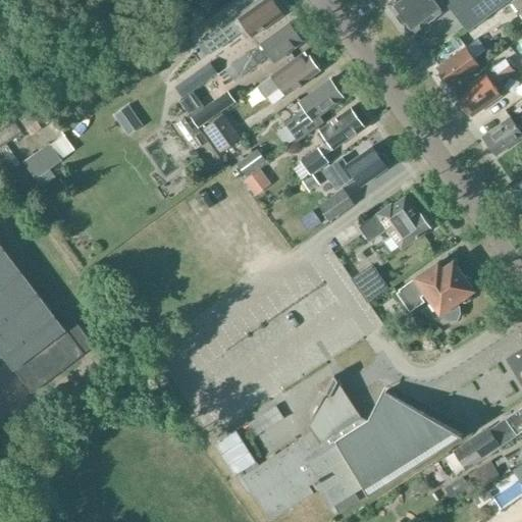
[(253,37),(282,14),(272,0),(257,0),(238,14),(237,13),(228,18),(200,40),(211,54),(246,28),(253,37)]
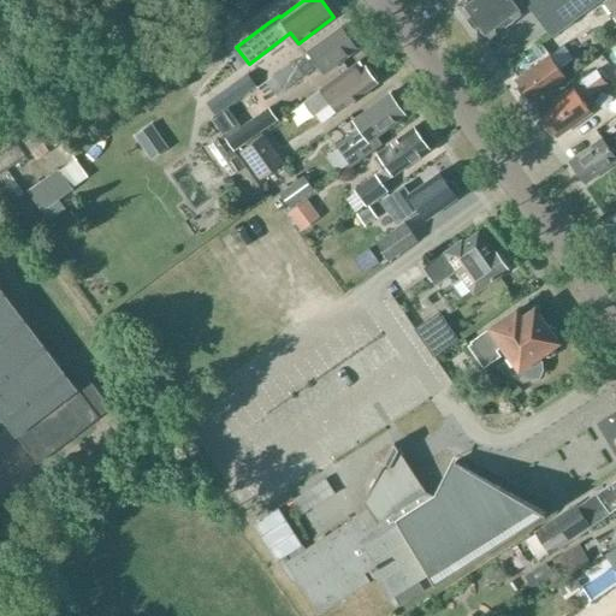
[(463,0),(457,5),(485,42),(528,10),(520,0),(463,0)]
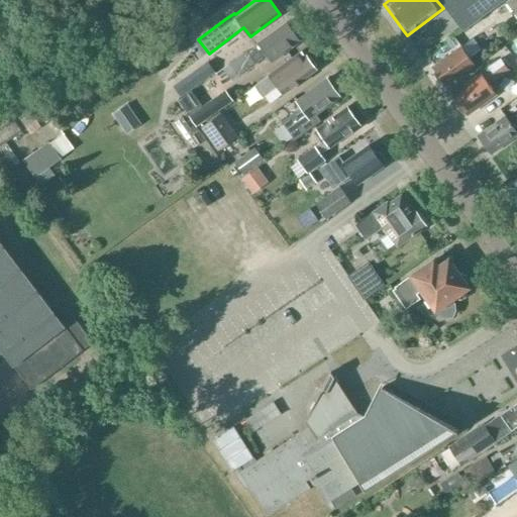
[(440,0),(463,29),(503,0),(440,0)]
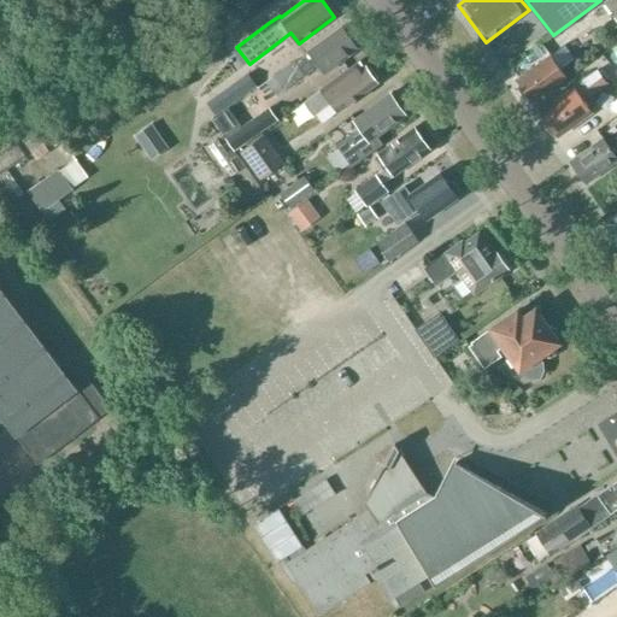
[(616,0),(605,0),(601,3),(616,24),(616,0)]
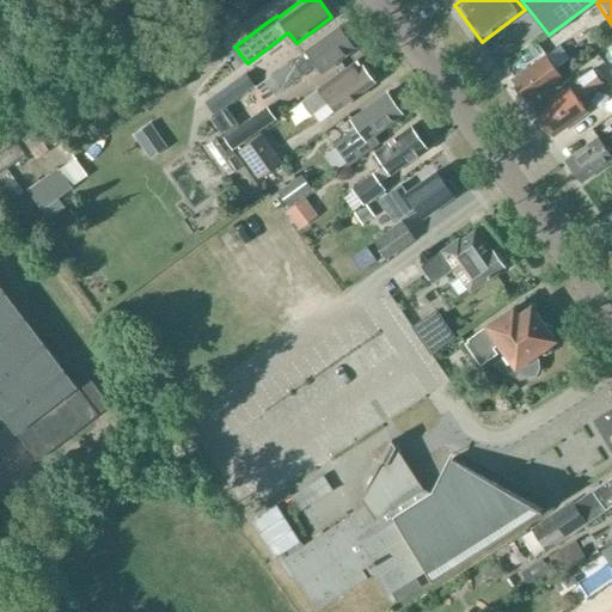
[(322,72),(355,49),(338,26),(263,80),(274,95),(316,63),(322,72)]
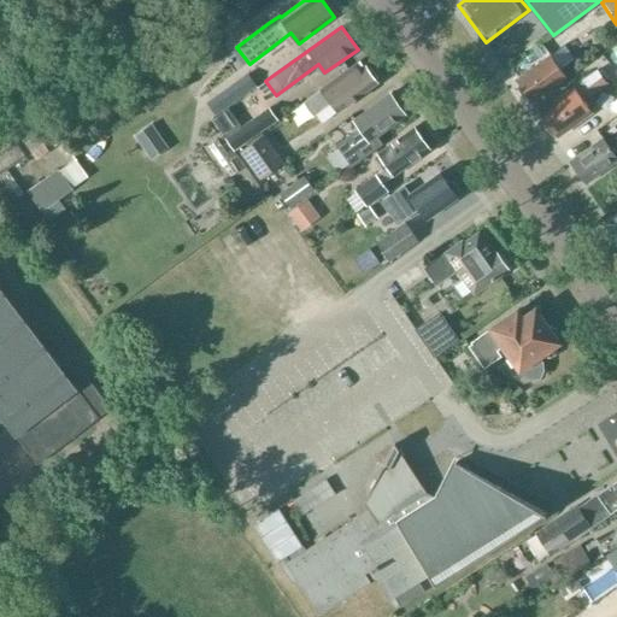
[(517,82),(519,86),(517,90),(522,98),(527,97),(530,101),(545,90),(546,92),(573,72),(566,65),(575,59),(564,45),(530,70),(532,71),(517,82)]
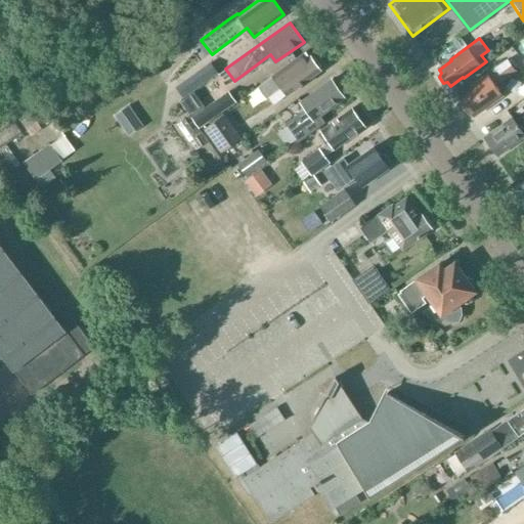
[(285,85),(290,92),(320,71),(318,69),(319,66),(314,57),(310,57),(306,51),(258,86),(266,98),(285,85)]
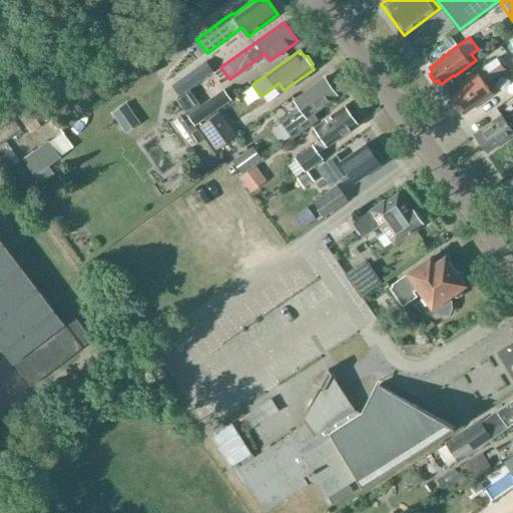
[(457,112),(461,112),(463,115),(492,93),(484,83),(503,69),(494,58),(448,93),(454,102),(452,105),(457,112)]
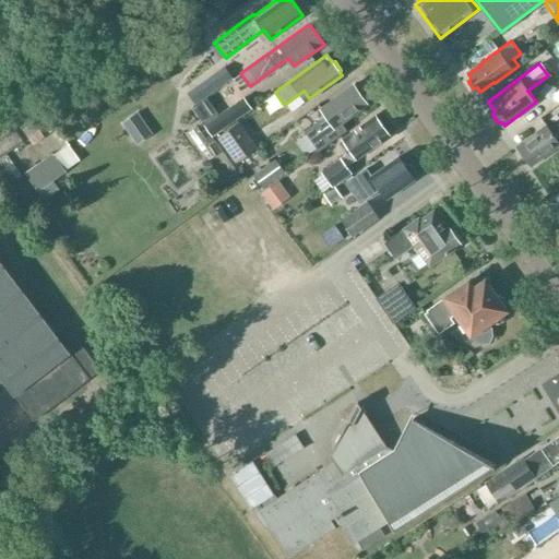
[(209,78),(187,94),(195,105),(205,98),(233,78),(224,67),(209,78)]
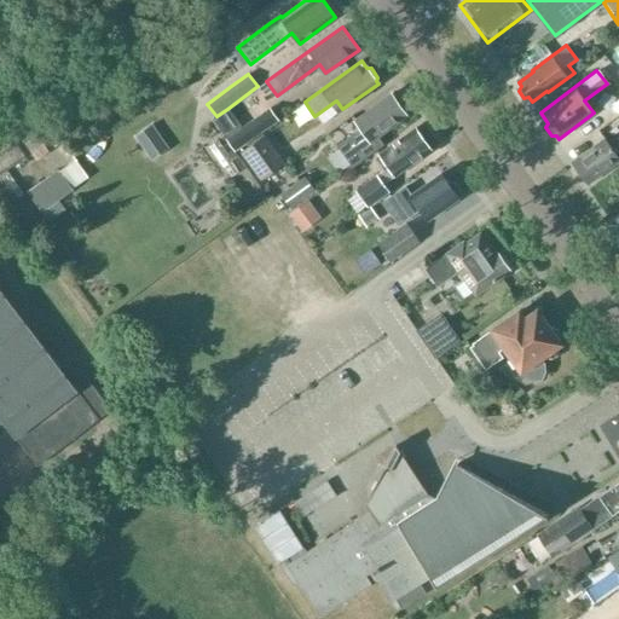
[(379,137),(408,116),(392,94),(356,120),(362,127),(336,146),(352,167),(385,144),(379,137)]
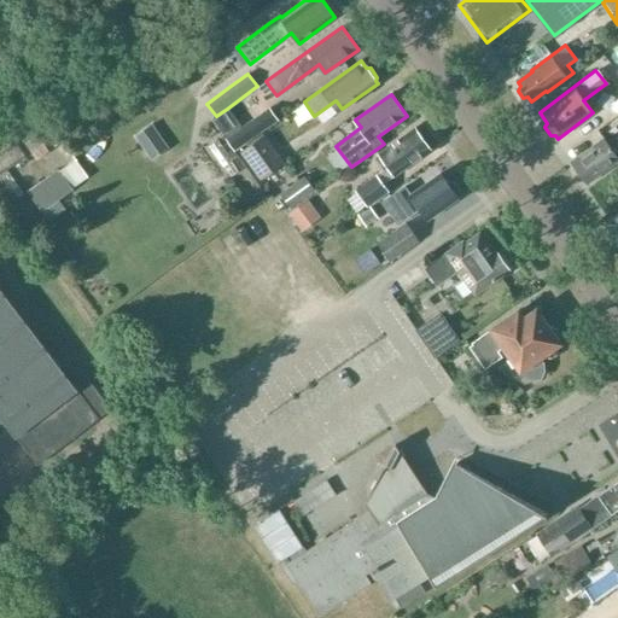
[(216,116),(211,120),(225,138),(240,127),(227,109),(216,116)]
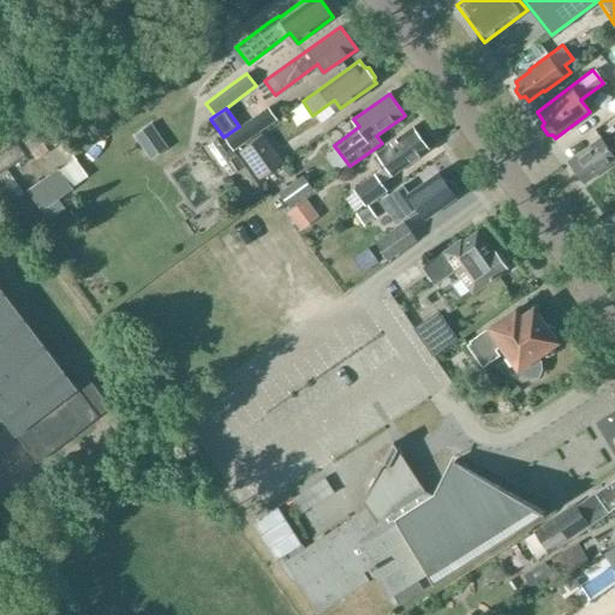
[(262,109),(231,135),(240,147),(272,121),(262,109)]
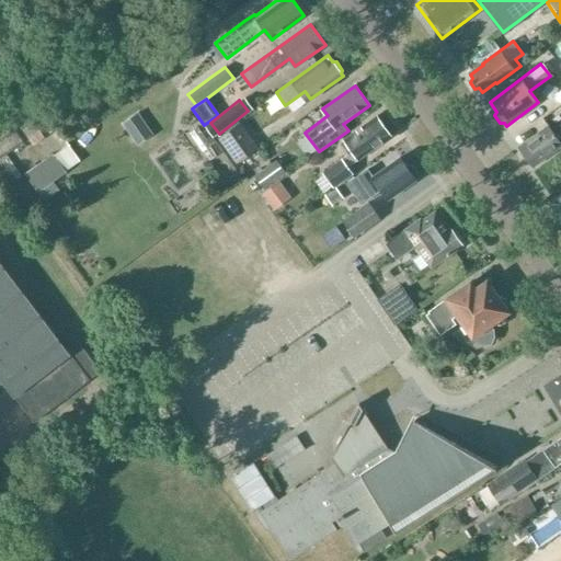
[(44,112),(21,127),(34,146),(57,129),(44,112)]
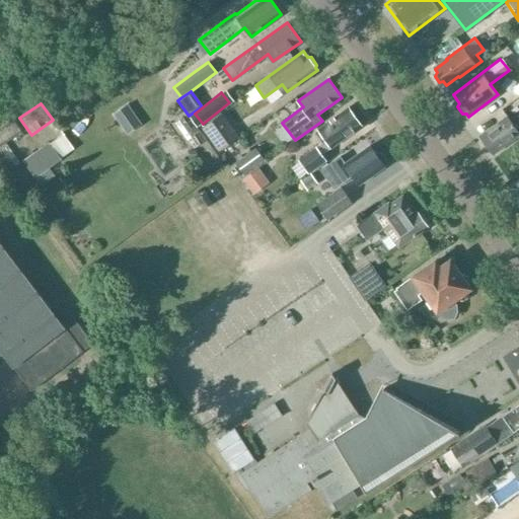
[(362,126),(349,107),(317,130),(319,131),(316,133),(323,142),(299,159),(309,172),(325,160),(321,154),(362,126)]
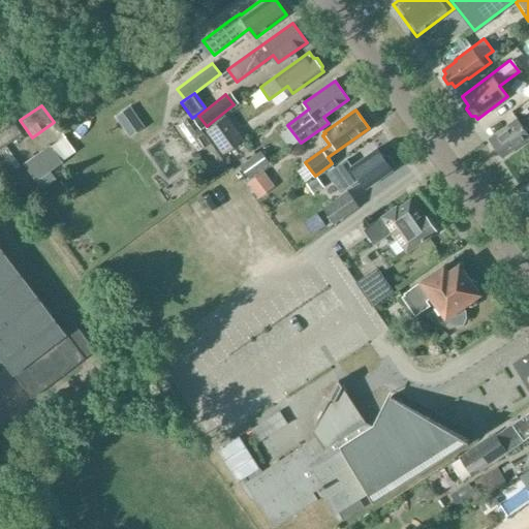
[(223,153),(244,138),(227,115),(208,129),(223,153)]
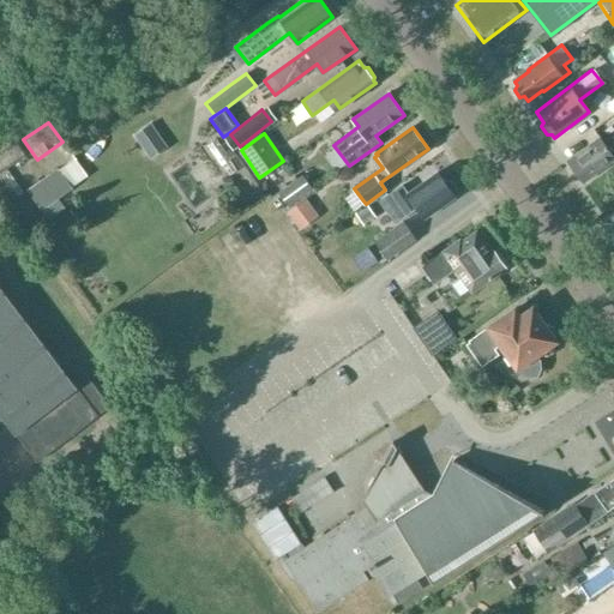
[(600,136),(567,161),(583,184),(613,160),(613,137),(606,143),(600,136)]
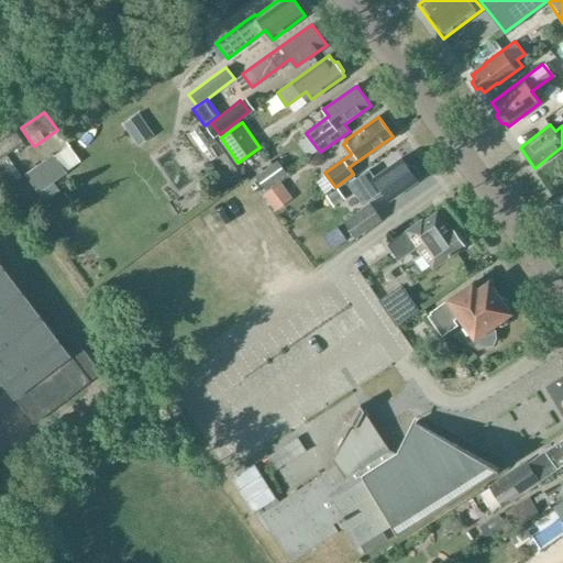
[(24,174),(44,202),(61,191),(54,181),(67,173),(66,172),(80,162),(69,145),(55,155),(54,154),(24,174)]
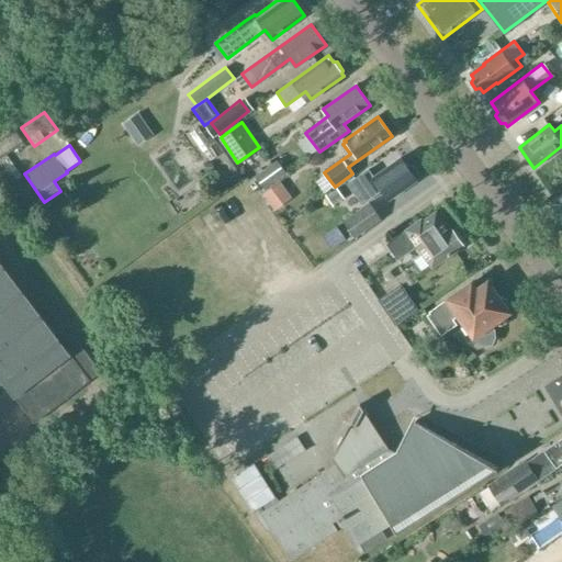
[(369,169),(352,180),(367,201),(381,190),(389,200),(417,180),(416,178),(416,171),(413,166),(406,166),(401,157),(374,177),(369,169)]
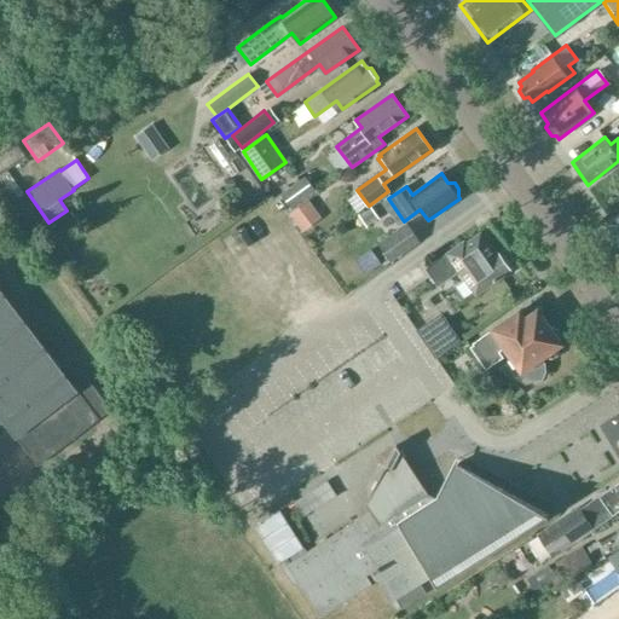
[(305,178),(282,195),(291,207),(314,191),(305,178)]
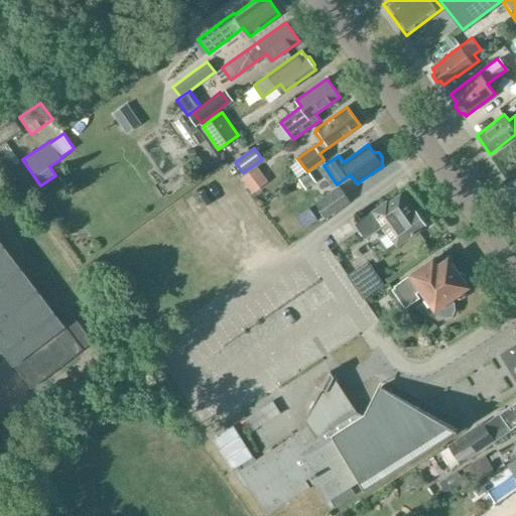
[(326,218),(350,201),(339,185),(315,203),(326,218)]
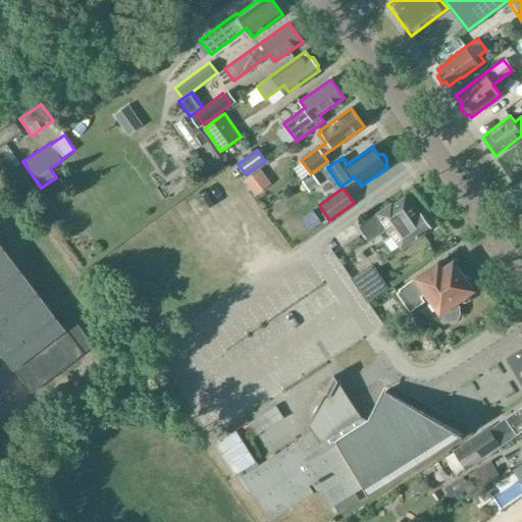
[(418,213),(406,196),(393,204),(392,202),(359,226),(370,241),(384,230),(381,227),(386,224),(403,248),(430,228),(429,226),(430,220),(427,215),(422,215),(420,212),(418,213)]
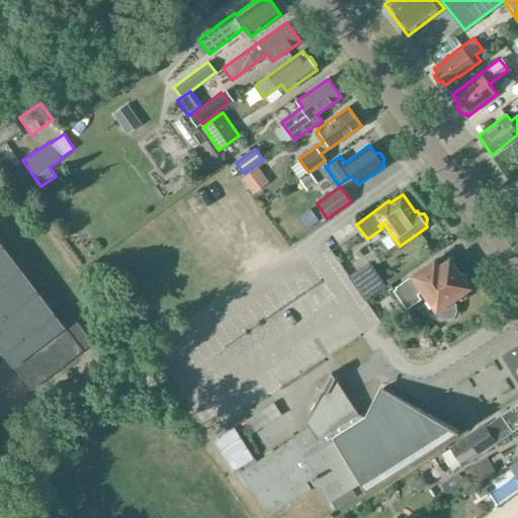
[(0,243),(0,347),(32,390),(93,342),(66,307),(56,315),(0,243)]
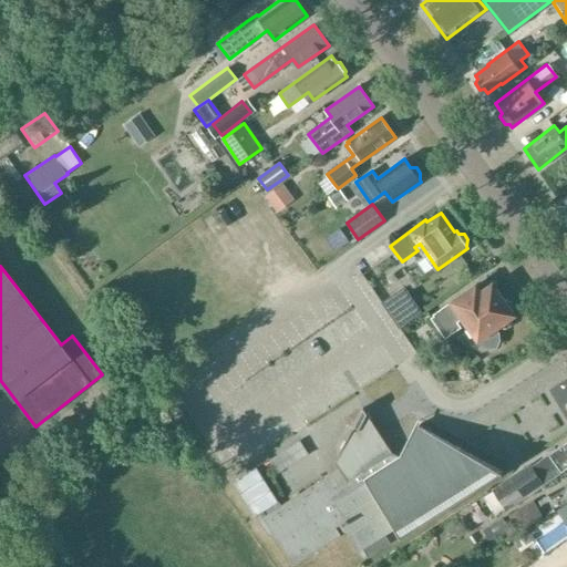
[(495,329),(512,315),(512,312),(513,309),(512,305),(507,301),(505,300),(502,299),(492,286),(482,294),(476,286),(432,319),(445,338),(462,327),(457,321),(464,316),(468,321),(466,323),(478,340),(480,339),(483,343),(488,348),(496,347),(500,340),(500,334),(495,329)]
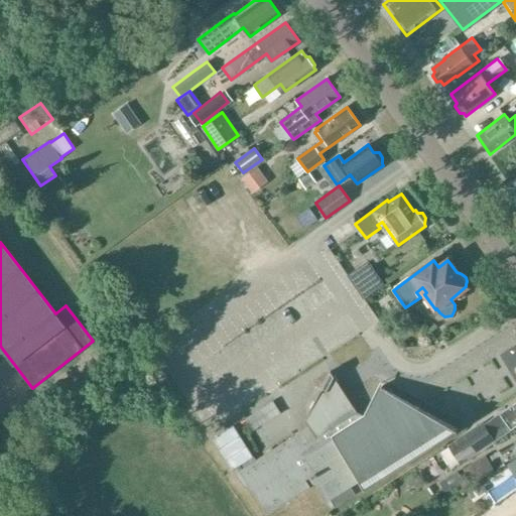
[(365,299),(384,285),(373,270),(354,285),(365,299)]
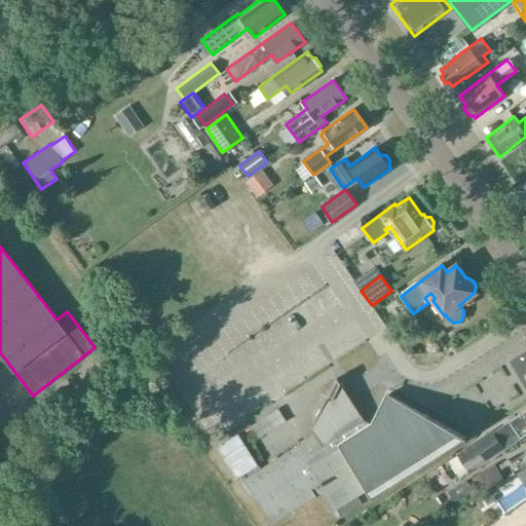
[(237,435),(217,448),(249,498),(253,495),(272,525),(315,496),(311,490),(316,487),(332,512),(336,510),(341,518),(362,504),(357,496),(366,490),(371,498),(426,462),(466,438),(387,396),(373,422),(365,417),(338,376),(312,426),(310,429),(314,435),(260,470),(237,435)]
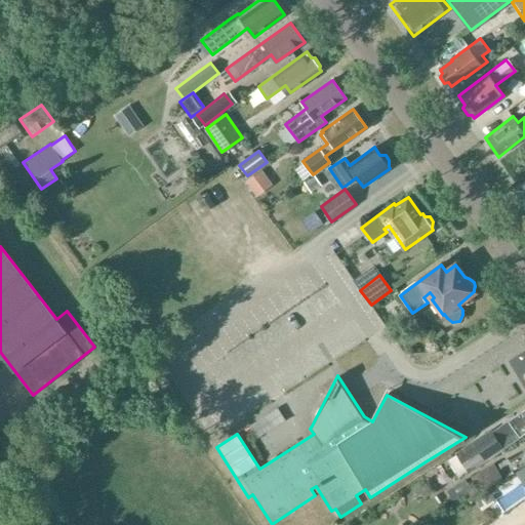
[(524,409),(492,433),(490,431),(456,455),(469,472),(519,438),(519,437),(524,432),(524,409)]
